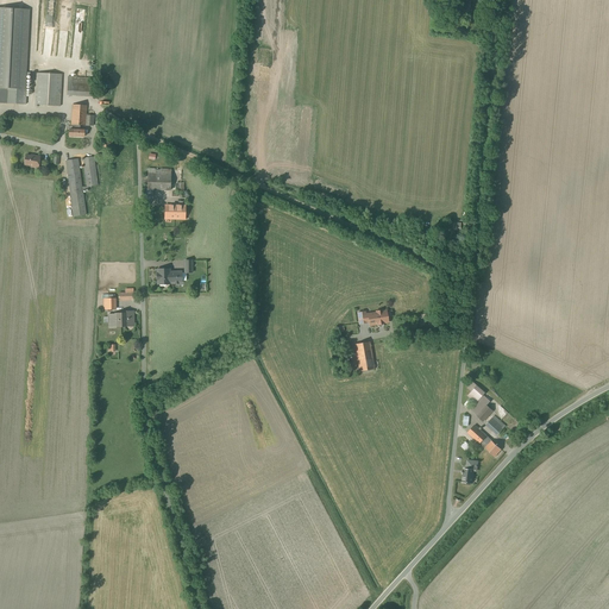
[(25,89),(29,10),(0,7),(0,102),(25,105),(26,89),(25,89)]
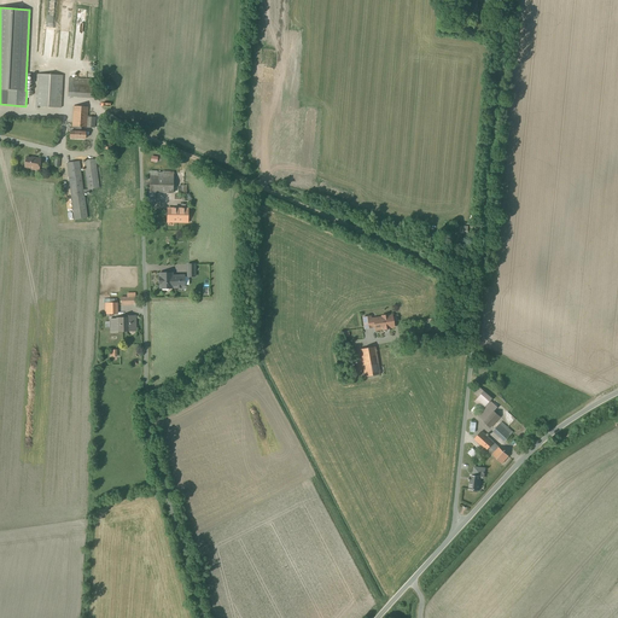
[(62,109),(63,75),(36,74),(35,106),(62,109)]
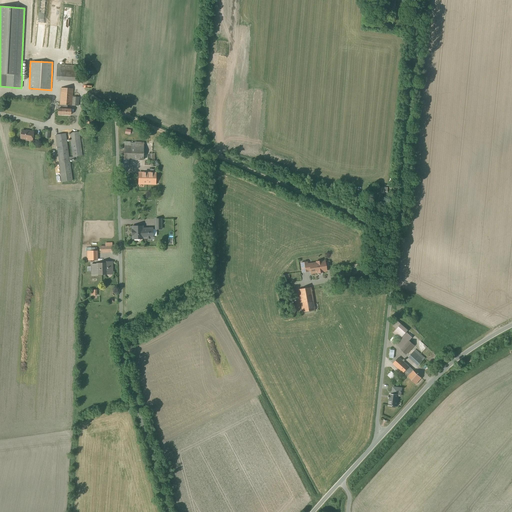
[(77,82),(78,66),(57,64),(56,80),(77,82)]
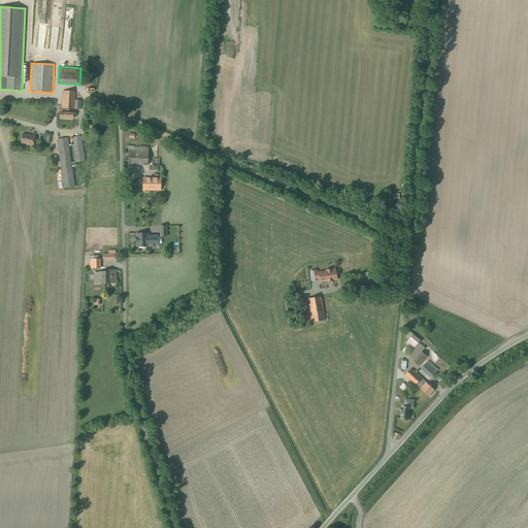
[(80,109),(81,100),(75,100),(75,92),(62,91),(61,108),(64,108),(64,112),(60,112),(60,119),(72,119),(73,112),(69,112),(69,109),(80,109)]
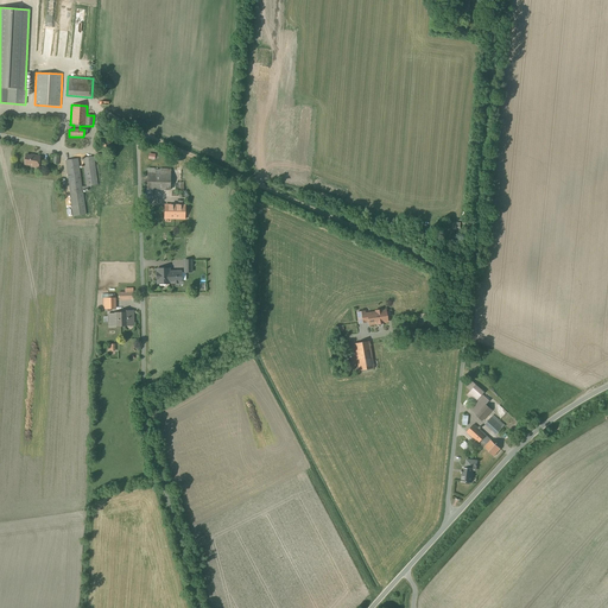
[(113,138),(101,137),(100,150),(112,151),(113,138)]
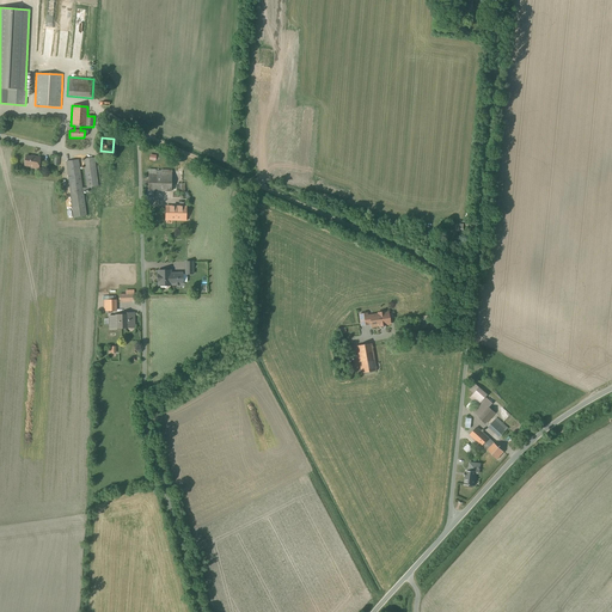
[(34,158),(25,155),(24,165),(30,166),(30,167),(38,169),(41,158),(34,157),(34,158)]
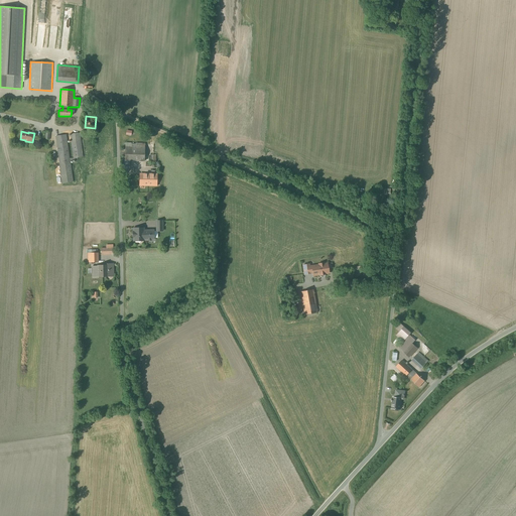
[(78,160),(77,158),(83,157),(80,133),(70,134),(73,158),(70,158),(67,135),(55,136),(59,165),(58,165),(61,183),(74,182),(71,164),(70,161),(78,160)]
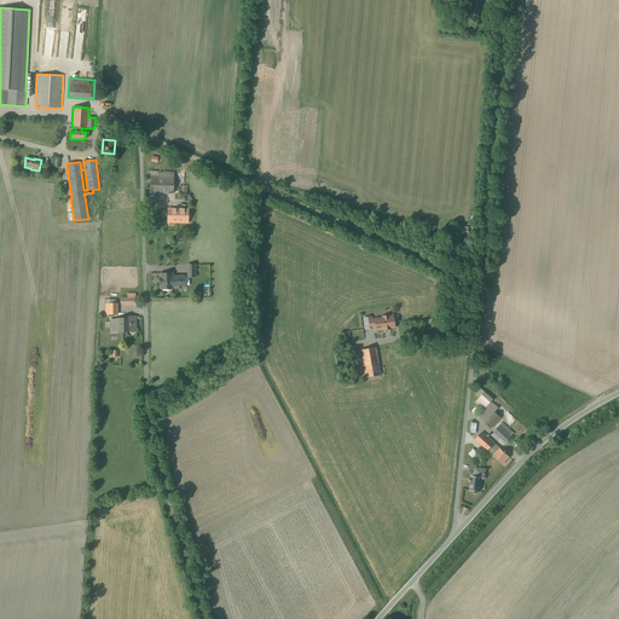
[(172,192),(172,173),(148,173),(148,192),(172,192)]
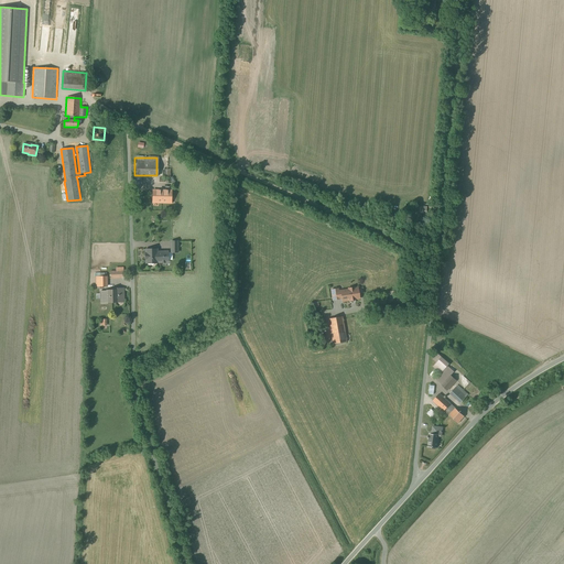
[(142,190),(142,202),(154,203),(171,203),(172,192),(142,190)]
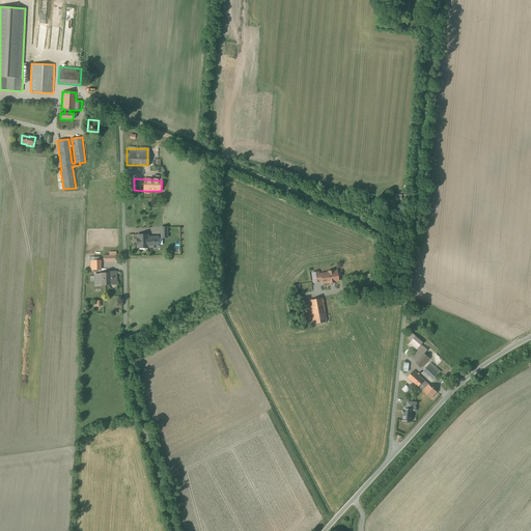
[(145,200),(145,191),(134,190),(134,200),(145,200)]
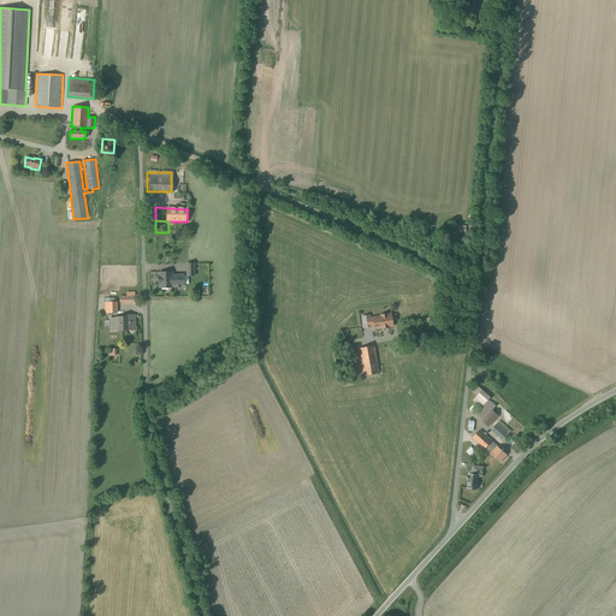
[(117,302),(105,302),(106,313),(106,315),(112,315),(112,313),(117,313),(117,302)]
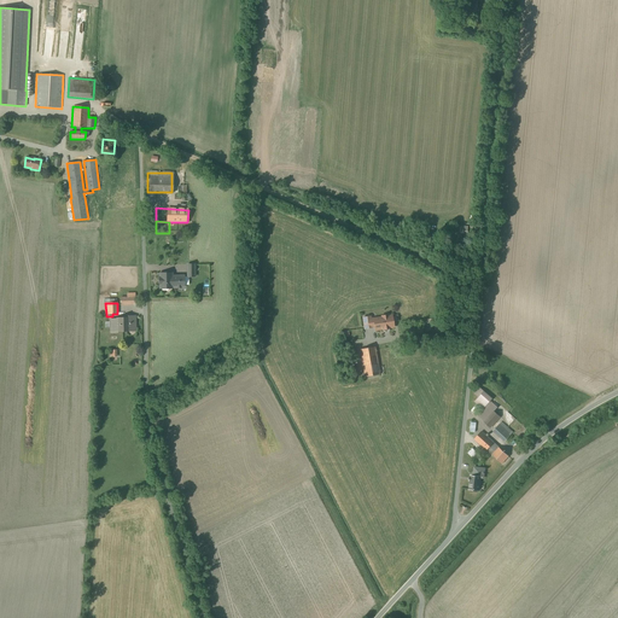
[(383,318),(372,320),(373,327),(375,327),(375,331),(383,330),(390,328),(395,327),(392,316),(389,316),(389,315),(383,316),(383,318)]
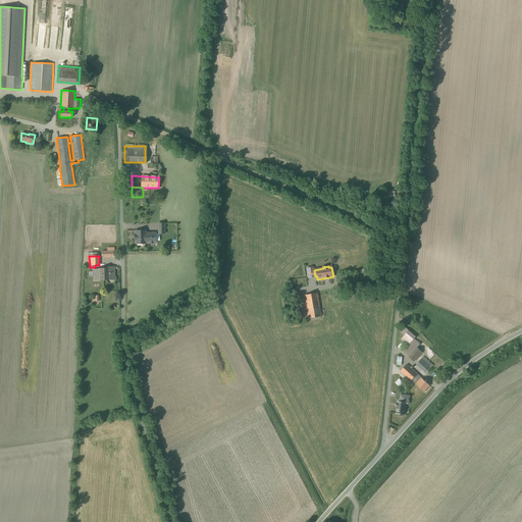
[(99,270),(94,270),(94,281),(104,280),(104,279),(110,279),(110,278),(115,278),(115,267),(105,267),(105,269),(99,269),(99,270)]
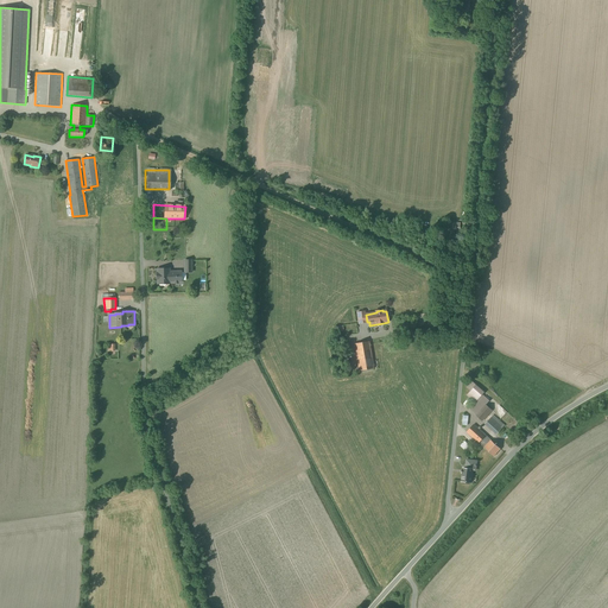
[(367,322),(366,315),(365,312),(358,312),(359,323),(367,322)]
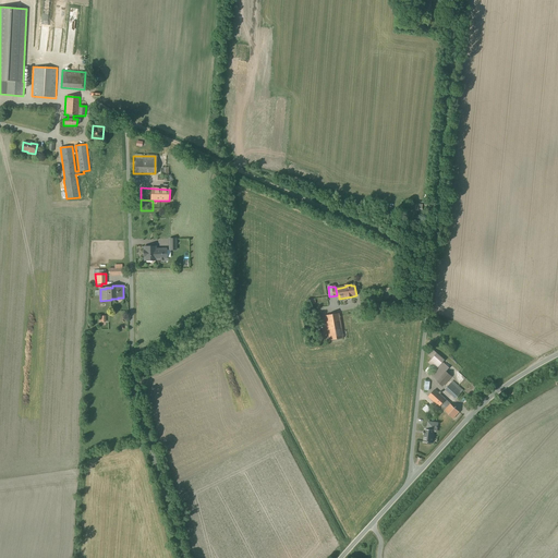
[(323,294),(303,298),(305,308),(325,305),(323,294)]
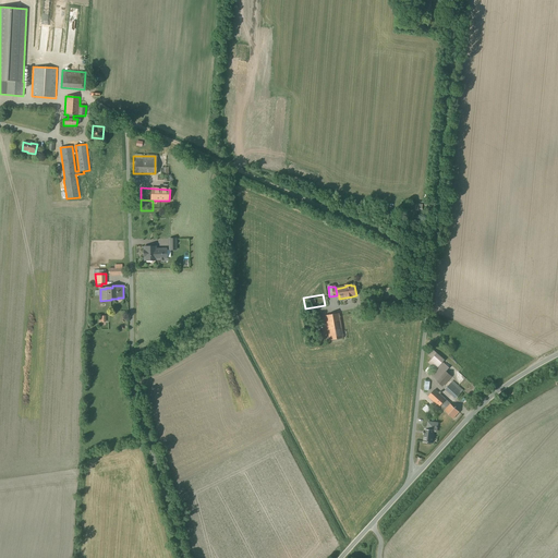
[(340,314),(326,315),(328,341),(343,339),(340,314)]
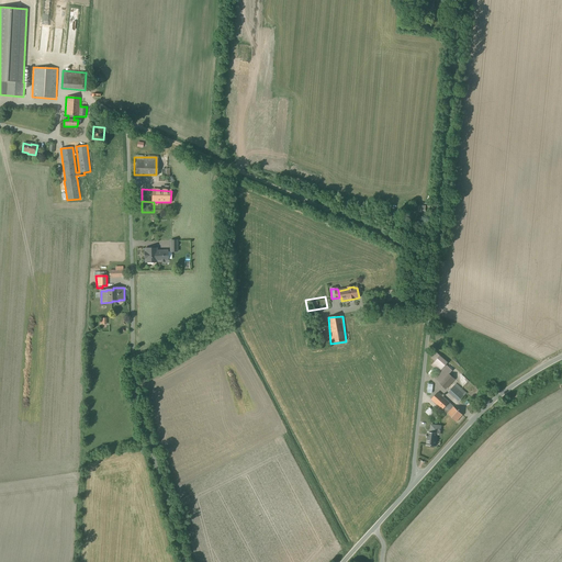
[(448,363),(436,353),(431,359),(436,361),(433,366),(439,372),(448,363)]
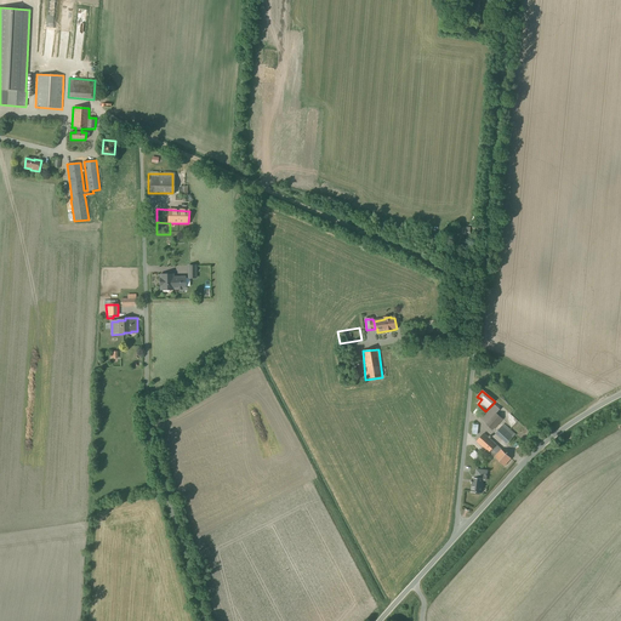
[(480,419),(493,431),(503,420),(497,414),(500,410),(494,404),(480,419)]
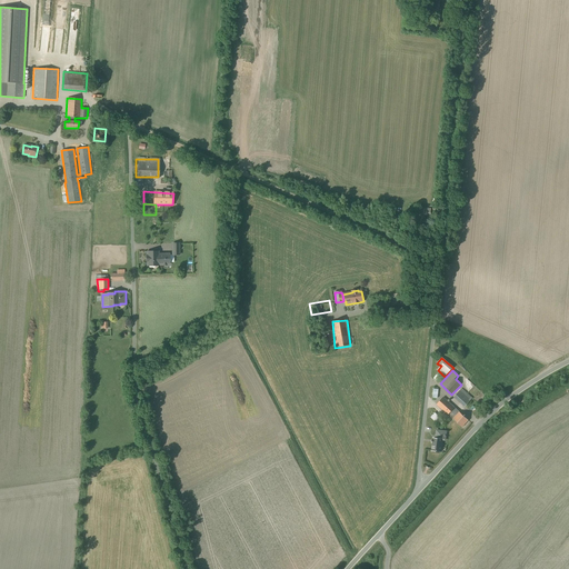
[(455,397),(466,407),(472,398),(462,389),(455,397)]
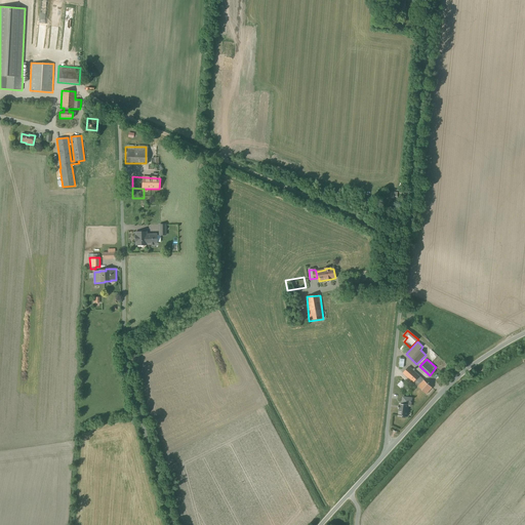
[(414,382),(418,387),(425,380),(409,366),(403,373),(413,382),(414,382)]
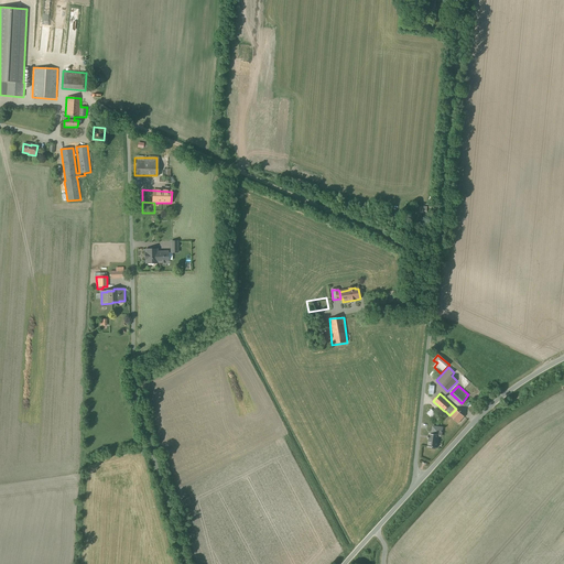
[(465,416),(456,409),(449,415),(458,424),(465,416)]
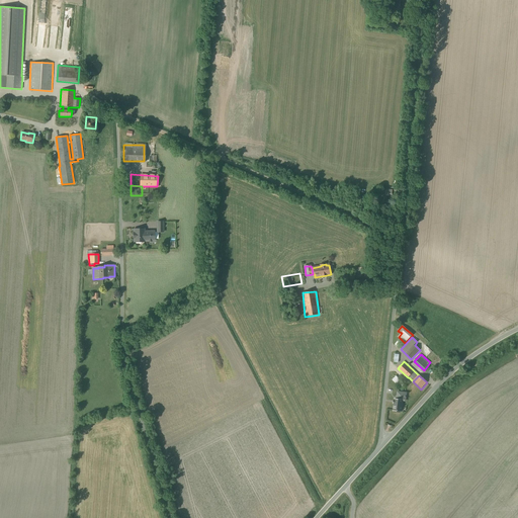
[(403,382),(397,376),(393,380),(400,386),(403,382)]
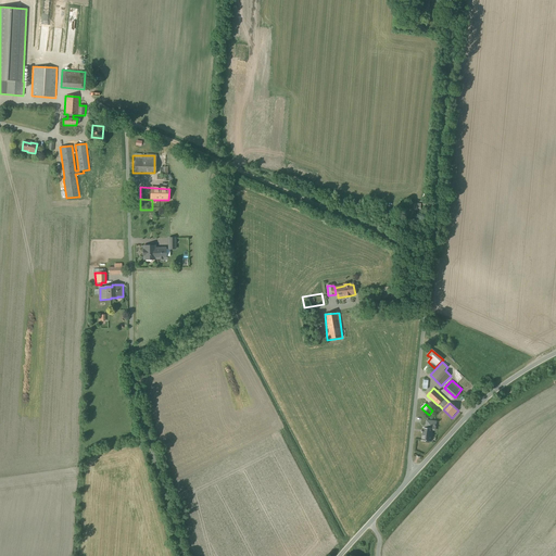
[(437,421),(427,420),(427,421),(427,429),(425,429),(425,428),(424,428),(424,429),(424,430),(422,433),(424,433),(422,440),(422,441),(431,441),(432,430),(436,430),(437,422),(437,421)]
